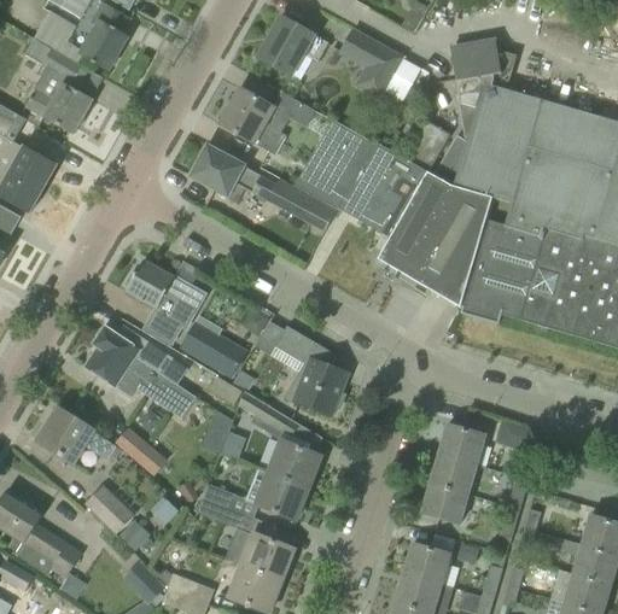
[(51,0),(81,17),(89,0),(51,0)]
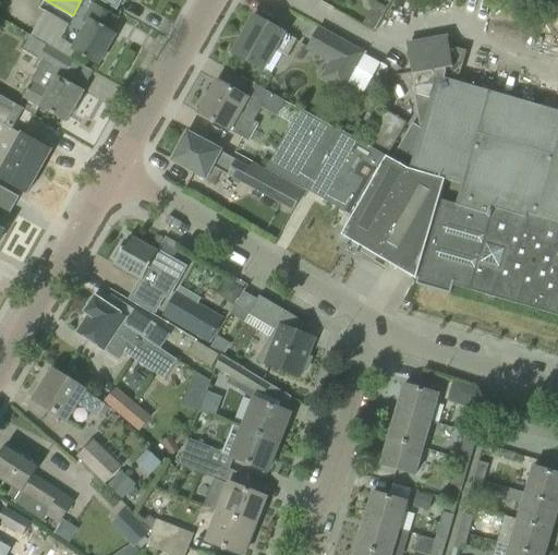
[(85,21),(70,48),(97,63),(116,32),(110,28),(118,15),(92,0),(81,19),(85,21)]
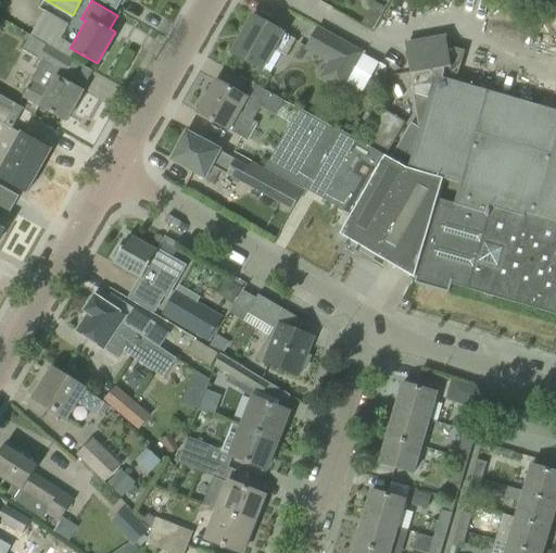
[(359,22),(371,28),(384,5),(376,0),(369,0),(367,4),(369,5),(359,22)]
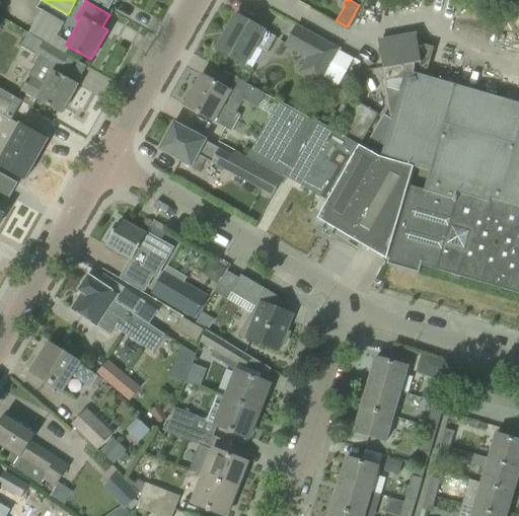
[(264,29),(264,28),(235,12),(216,48),(243,64),(255,44),(266,49),(274,35),(264,29)]
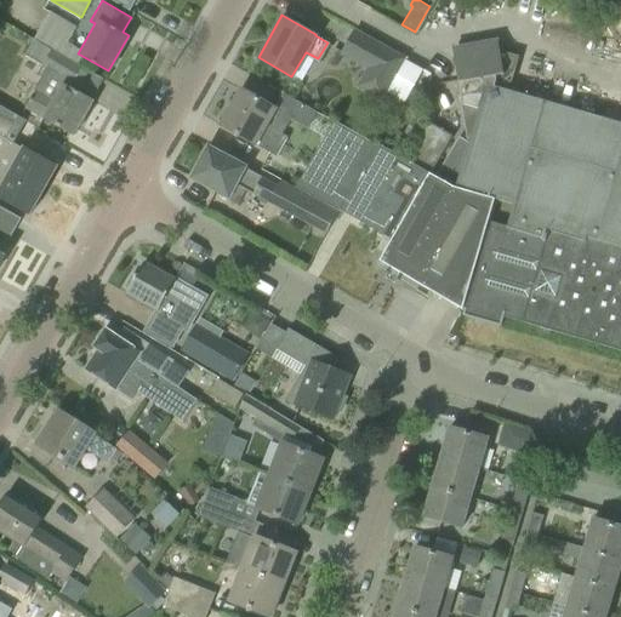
[(364,83),(382,92),(403,57),(354,29),(341,52),(372,69),(364,83)]
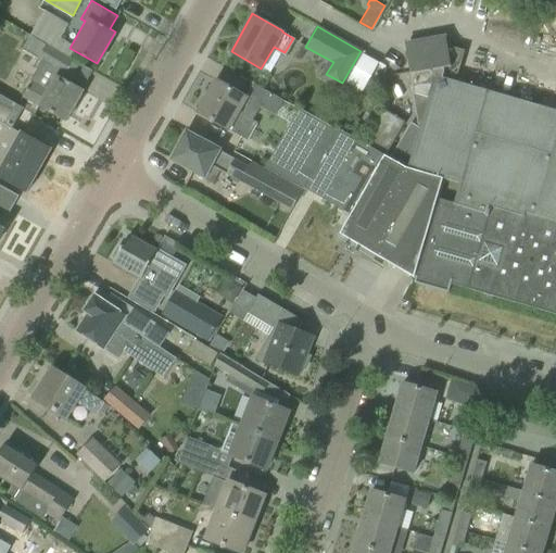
[(441,184),(414,275),(416,276),(414,281),(447,291),(451,279),(482,288),(480,296),(492,299),(494,291),(555,309),(555,109),(453,79),(455,73),(457,73),(465,49),(446,44),(445,35),(405,42),(414,92),(428,95),(407,166),(441,184)]
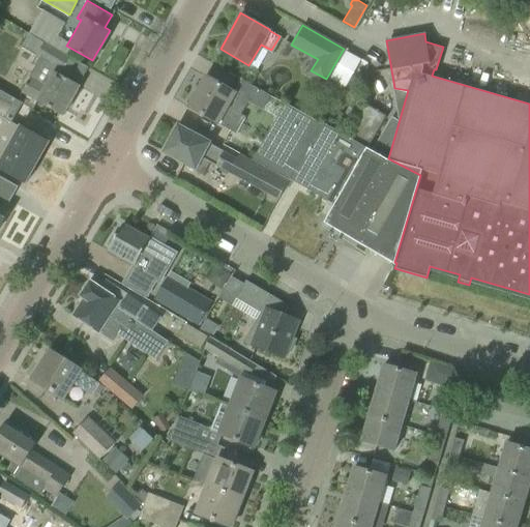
[(36,54),(62,68),(68,56),(43,41),(36,54)]
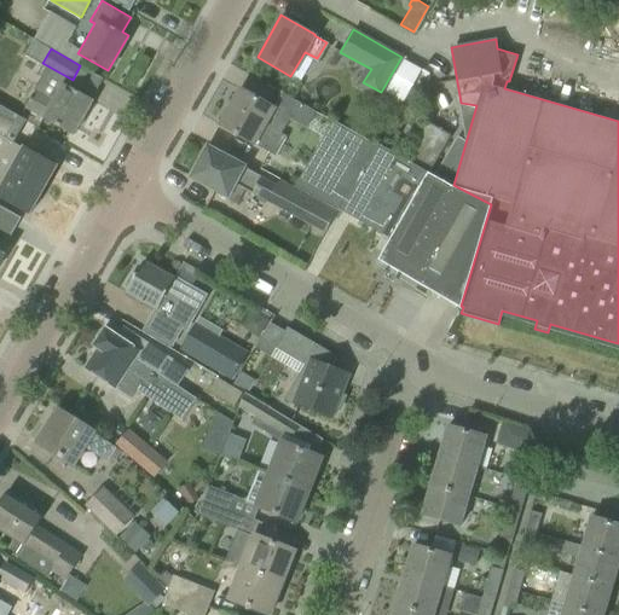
[(24,106),(52,121),(73,133),(92,99),(62,82),(53,98),(35,87),(24,106)]
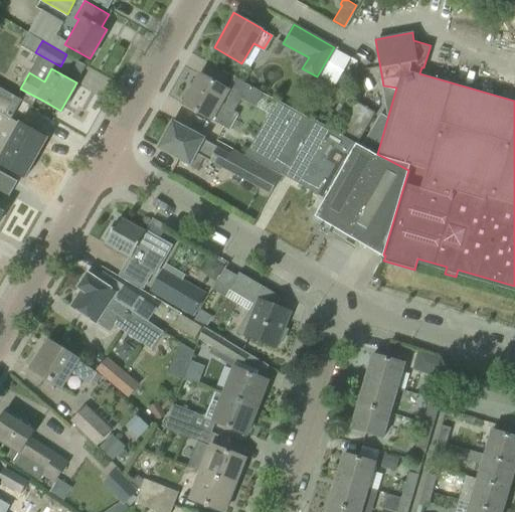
[(238,113),(234,110),(240,99),(253,106),(262,92),(233,75),(226,89),(199,72),(183,103),(229,129),(238,113)]
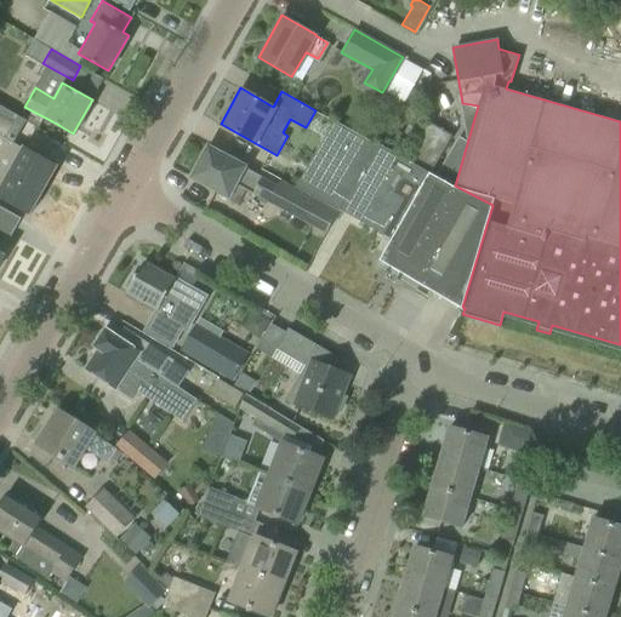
[(0,196),(29,212),(56,165),(23,147),(13,141),(26,119),(0,104),(0,196)]
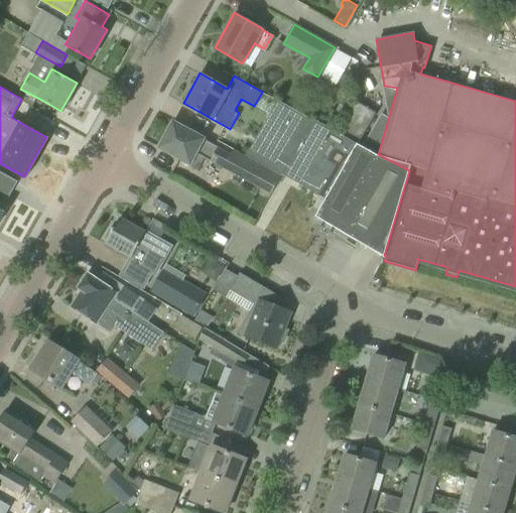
[(344,96),(335,110),(346,116),(354,102),(344,96)]
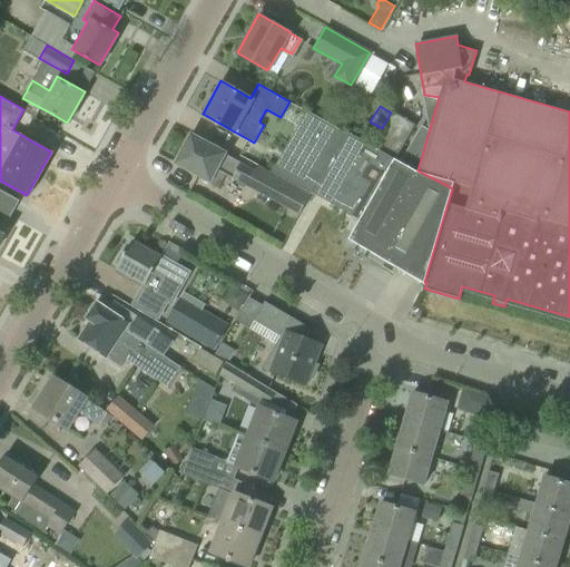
[(311,192),(359,218),(360,220),(395,158),(345,130),(345,132),(305,109),(272,170),(271,172),(279,176),(311,192)]
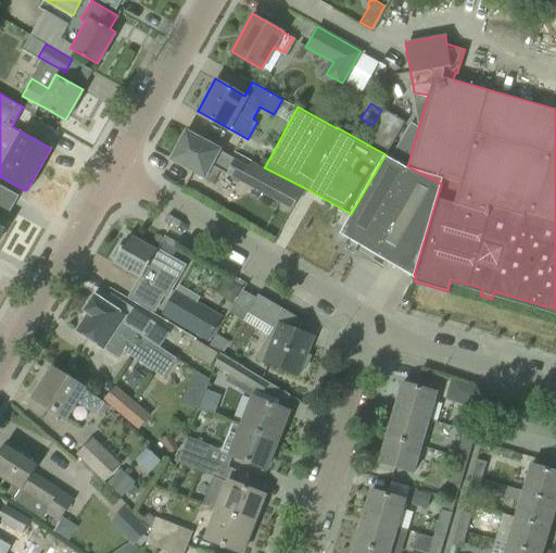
[(366,136),(388,149),(405,121),(382,108),(381,110),(373,125),(366,136)]
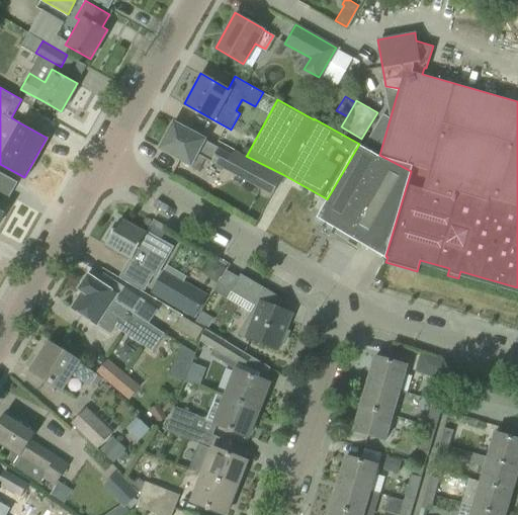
[(173,121),(160,147),(189,163),(188,165),(197,170),(204,157),(224,167),(231,154),(191,132),(173,121)]
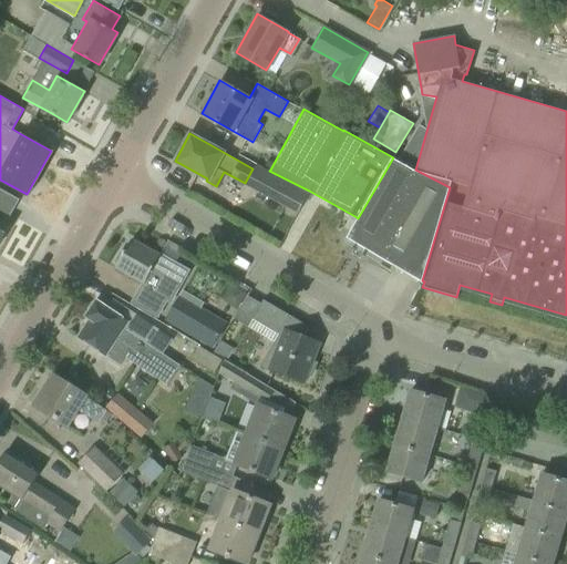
[(422,282),(422,280),(450,187),(415,170),(393,157),(358,218),(357,217),(346,237),(347,237),(344,242),(354,247),(351,253),(360,257),(362,253),(380,263),(380,264),(390,270),(393,265),(422,282)]
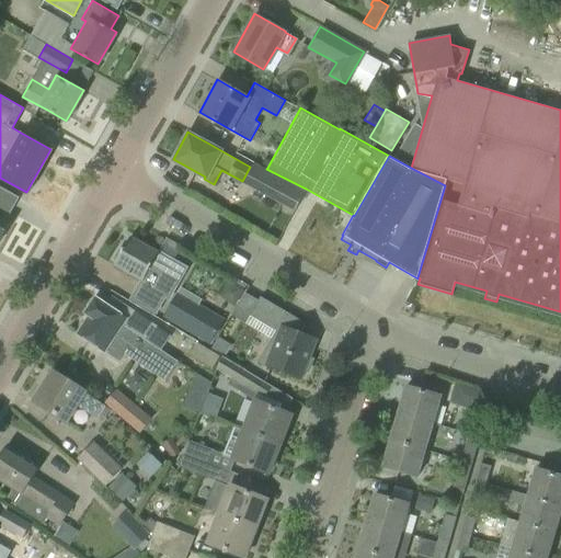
[(275,173),(264,193),(294,209),(306,189),(275,173)]
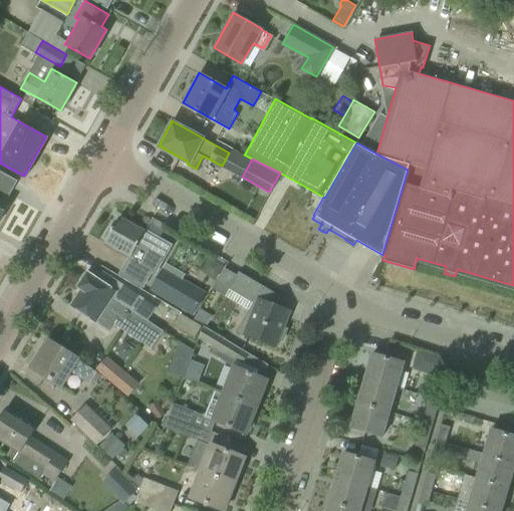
[(6,198),(16,180),(0,170),(0,217),(10,200),(6,198)]
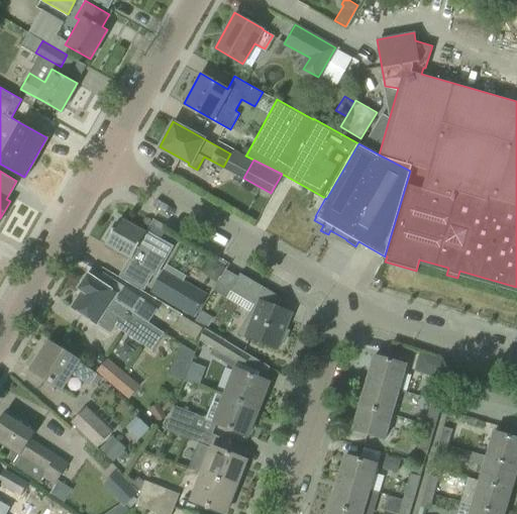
[(129,259),(154,273),(171,245),(145,231),(119,216),(112,229),(110,227),(104,237),(107,238),(104,242),(129,258),(129,259)]
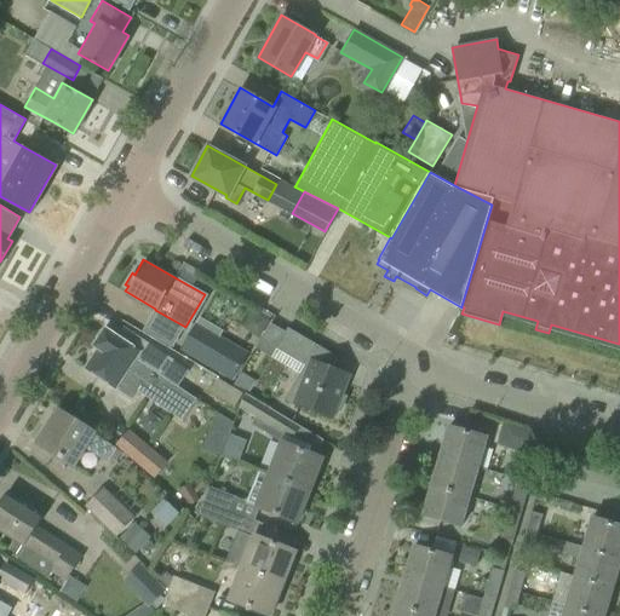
[(252,306),(246,316),(248,327),(258,333),(268,315),(252,306)]
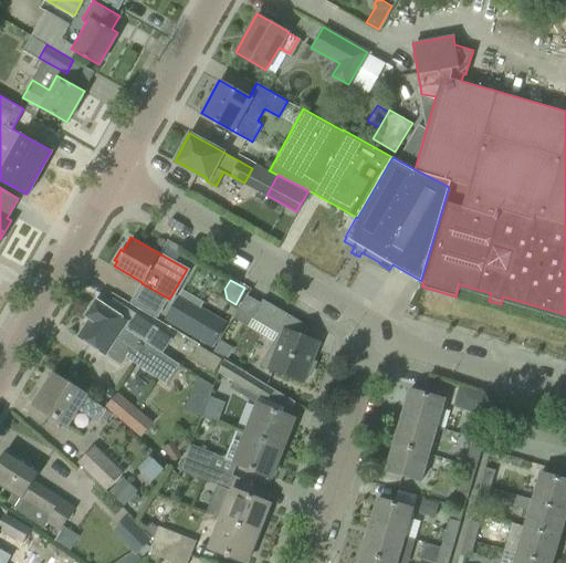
[(165,318),(212,345),(227,322),(179,293),(165,318)]
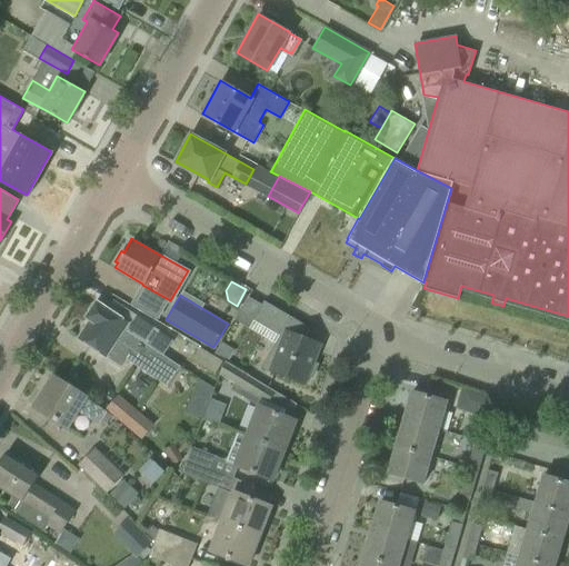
[(85,317),(89,319),(118,338),(125,328),(129,321),(97,299),(85,317)]
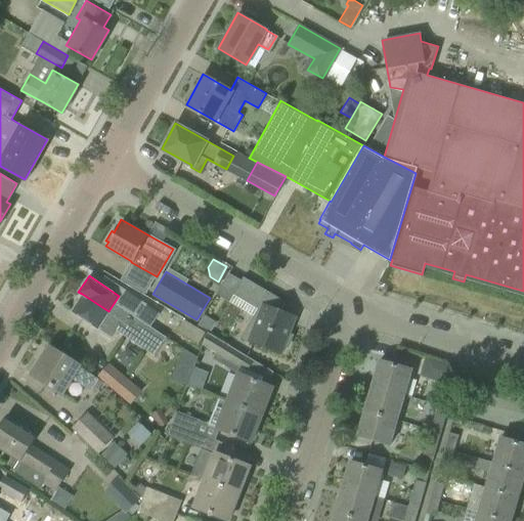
[(241,278),(232,293),(260,309),(254,323),(251,321),(242,336),(241,337),(256,343),(280,352),(284,345),(287,346),(292,334),(289,333),(293,322),(290,321),(293,314),(279,310),(284,300),(280,298),(243,275),(241,278)]
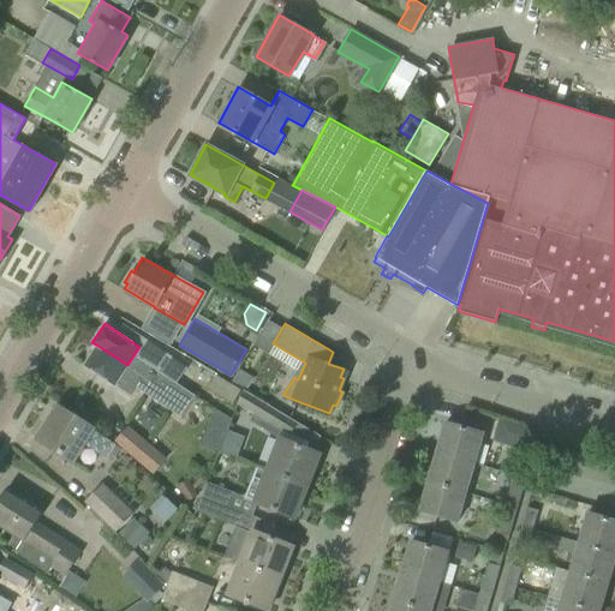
[(181,415),(195,394),(153,366),(135,354),(127,365),(96,345),(83,364),(131,395),(137,385),(181,415)]
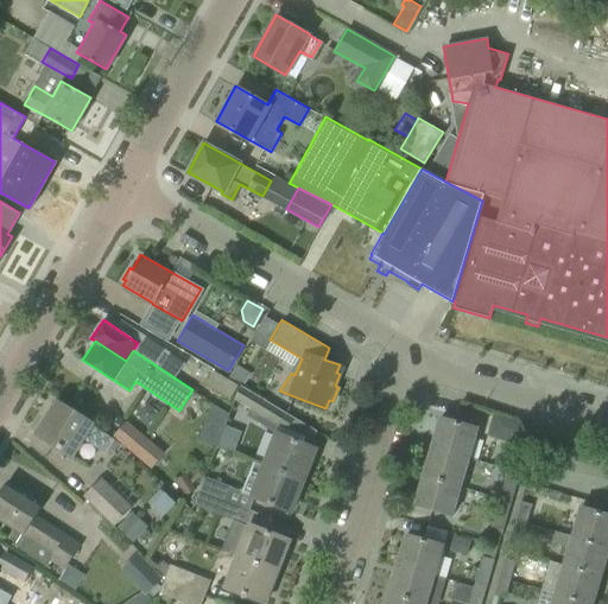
[(236,362),(227,376),(238,382),(239,383),(240,385),(249,370),(236,362)]
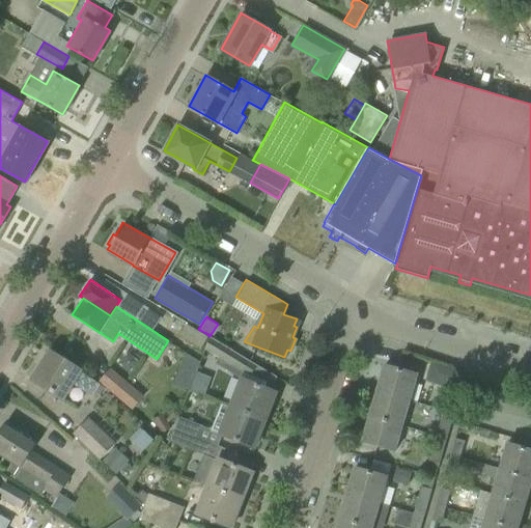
[(187,322),(179,334),(200,346),(207,334),(198,329),(187,322)]
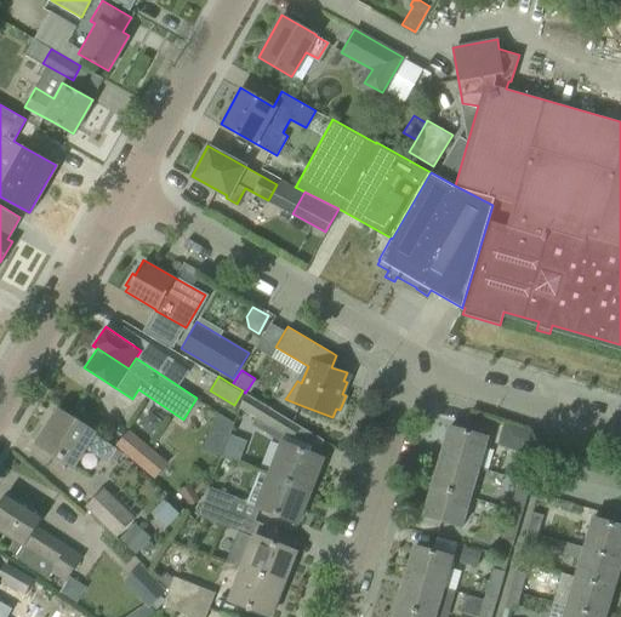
[(285,434),(271,474),(309,490),(322,457),(309,452),(315,434),(301,426),(248,393),(239,406),(285,434)]
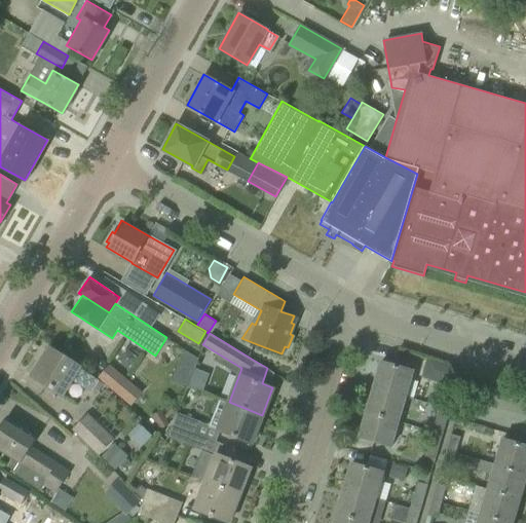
[(99,378),(79,366),(66,358),(48,346),(47,348),(44,346),(36,359),(40,361),(31,374),(48,385),(62,394),(71,378),(90,390),(99,378)]
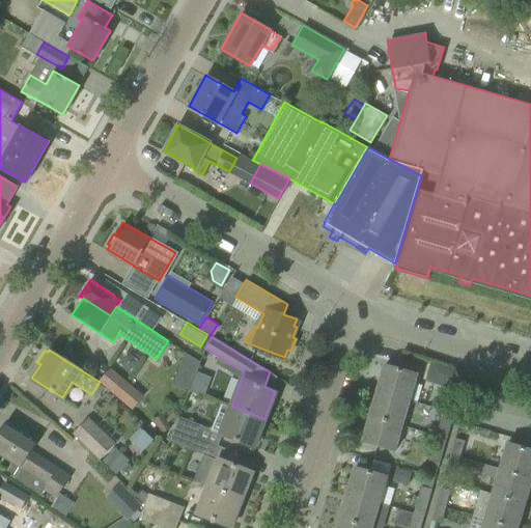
[(186,386),(198,361),(187,356),(174,380),(186,386)]
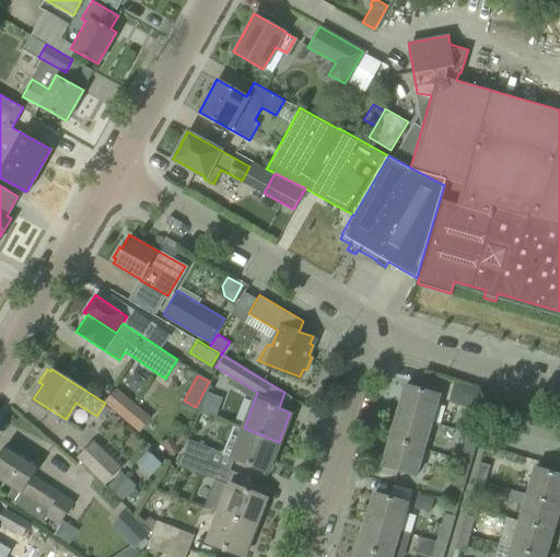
[(455,381),(450,401),(462,404),(467,384),(455,381)]
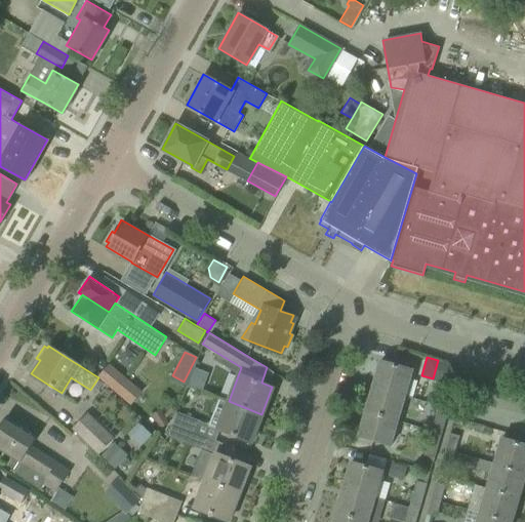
[(379,360),(372,385),(405,395),(412,369),(379,360)]
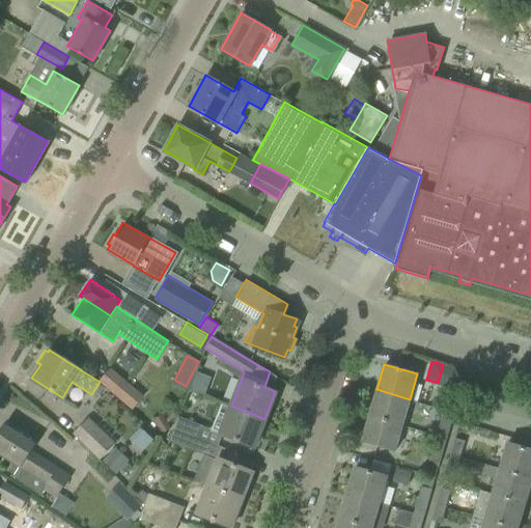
[(116,394),(132,408),(142,395),(127,382),(116,394)]
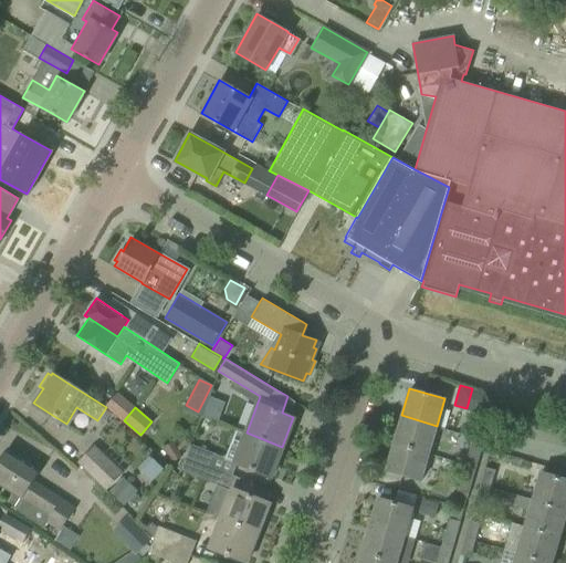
[(481,408),(473,436),(483,439),(491,412),(481,408)]
